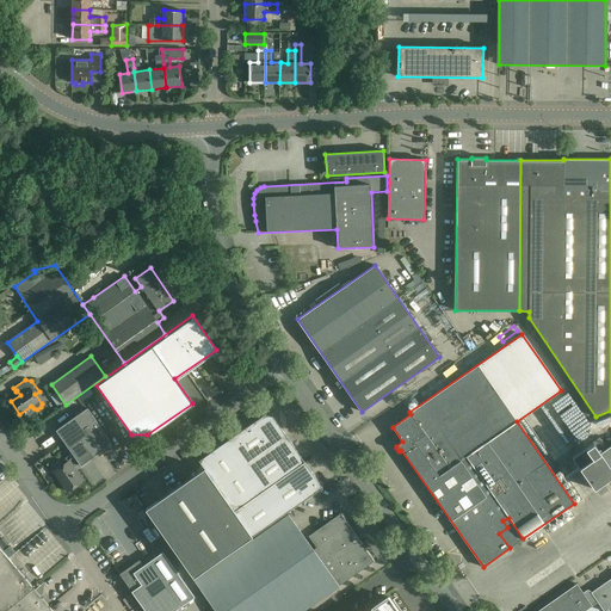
[(112,444),(87,408),(56,430),(81,466),(112,444)]
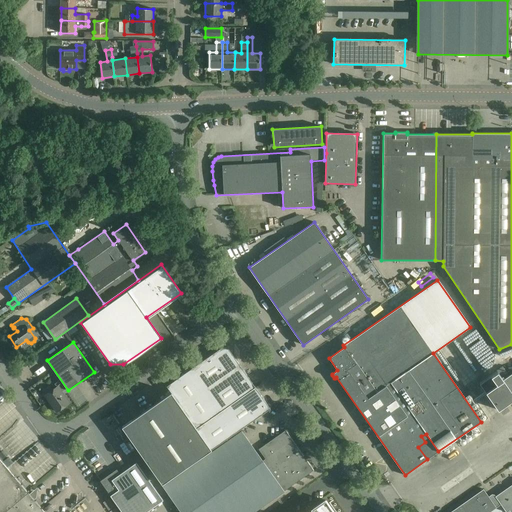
[(473,367),(489,356),(481,343),(465,354),(473,367)]
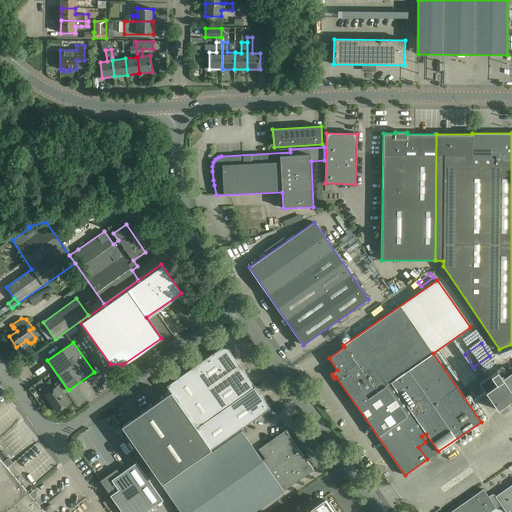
[(207,389),(239,364),(231,352),(230,353),(228,349),(221,348),(217,351),(217,350),(192,368),(207,389)]
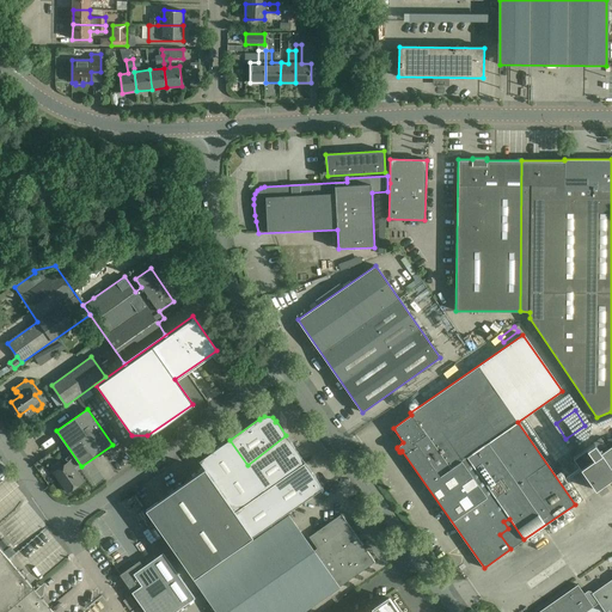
[(263,488),(303,459),(286,435),(248,465),(263,488)]
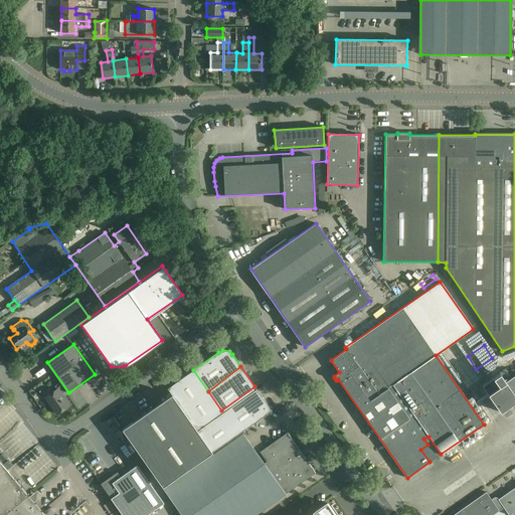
[(482,385),(501,411),(514,400),(514,375),(512,378),(505,368),(499,372),(500,373),(482,385)]
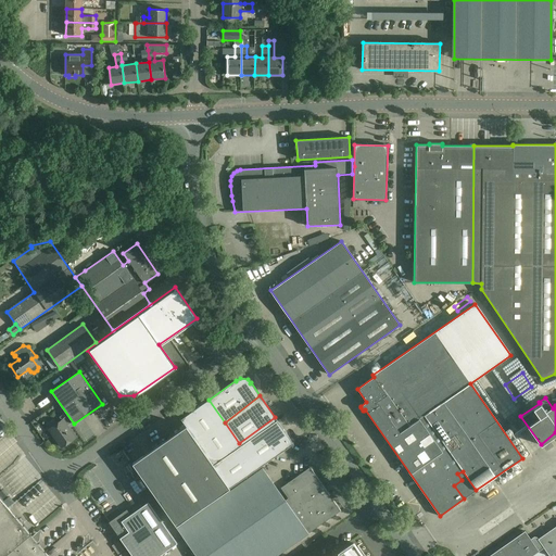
[(239,443),(225,422),(209,400),(180,419),(186,427),(210,460),(211,463),(239,443)]
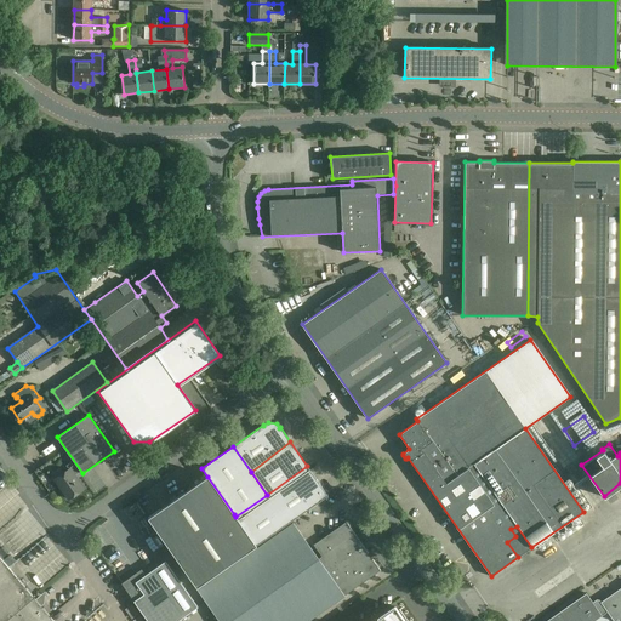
[(84,489),(74,476),(79,472),(72,462),(67,466),(69,469),(55,479),(69,500),(84,489)]
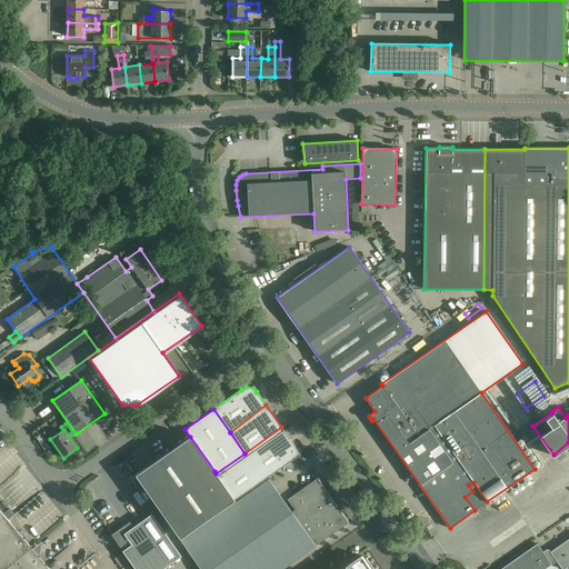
[(216,473),(235,500),(300,453),(281,427),(245,453),(216,473)]
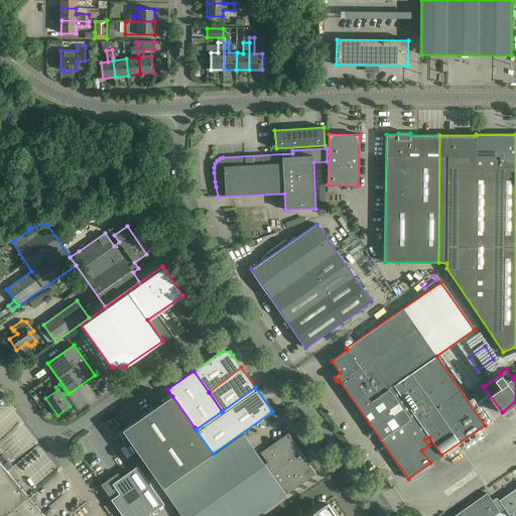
[(195,427),(172,396),(123,430),(163,488),(213,454),(196,429),(195,427)]
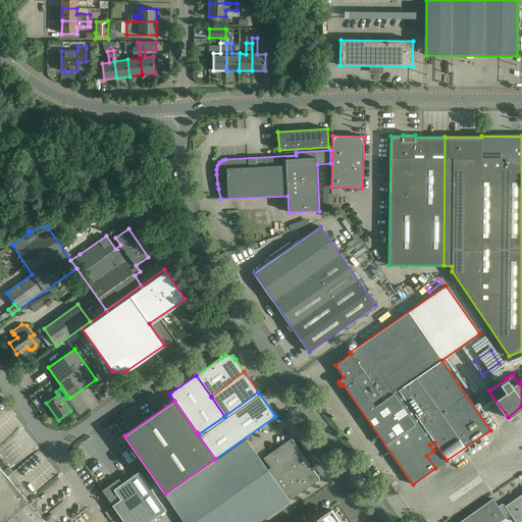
[(166,496),(184,521),(259,521),(319,480),(291,438),(263,458),(270,467),(267,469),(246,439),(166,496)]
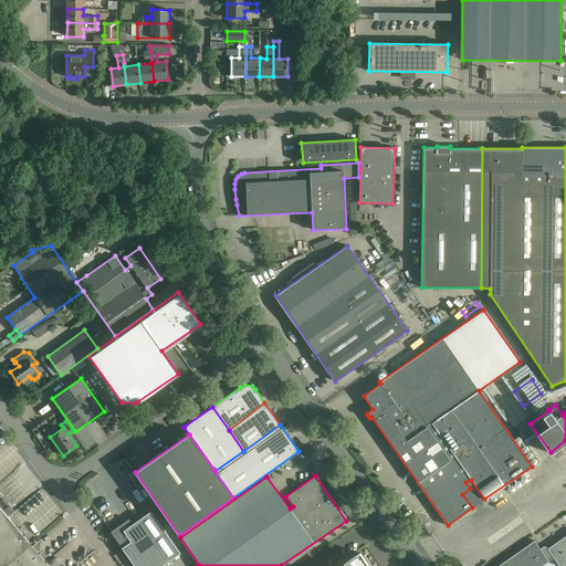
[(0,565),(50,565),(0,507),(0,565)]
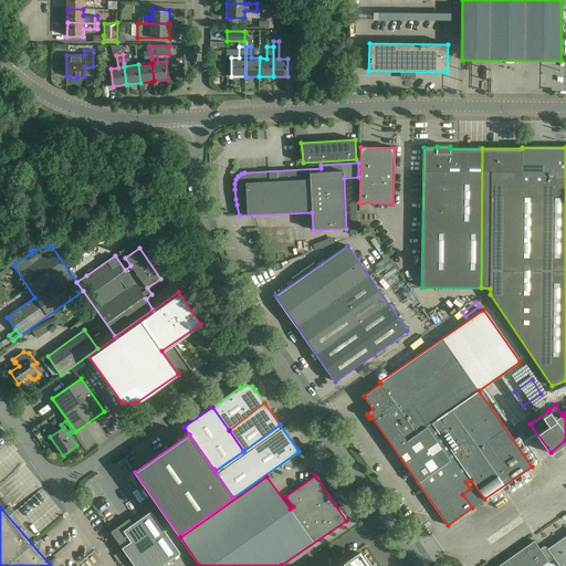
[(133,524),(128,519),(111,532),(135,565),(160,565),(180,553),(150,511),(133,524)]
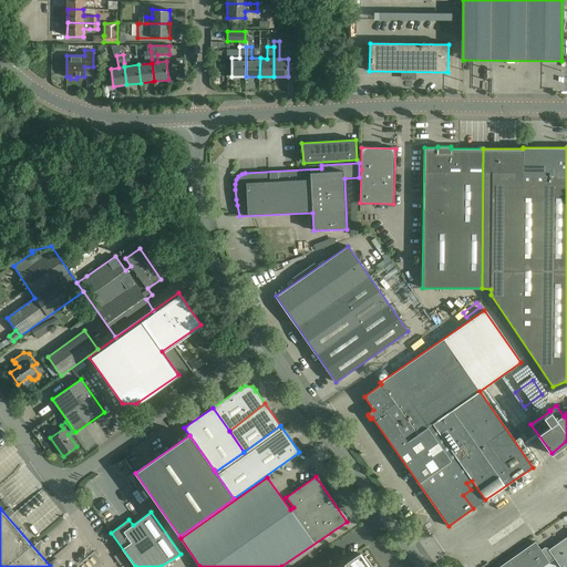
[(542,566),(549,562),(555,558),(560,566),(564,565),(564,566),(566,566),(566,536),(548,549),(547,547),(545,547),(540,549),(535,542),(498,566),(542,566)]
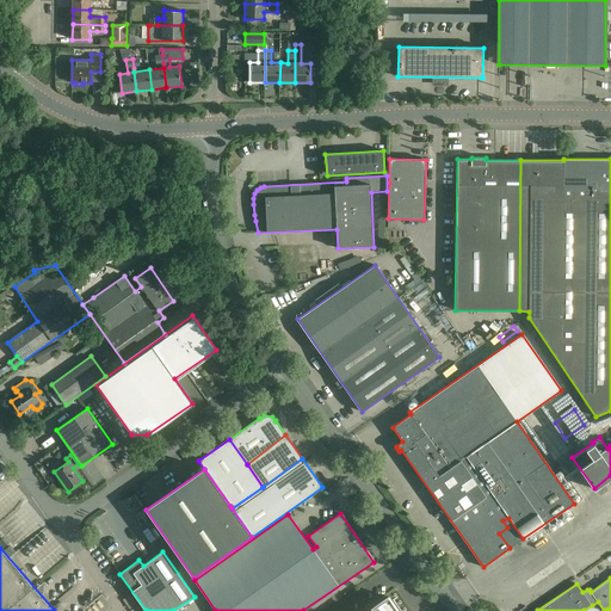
[(399,610),(388,597),(372,608),(375,610),(399,610)]
